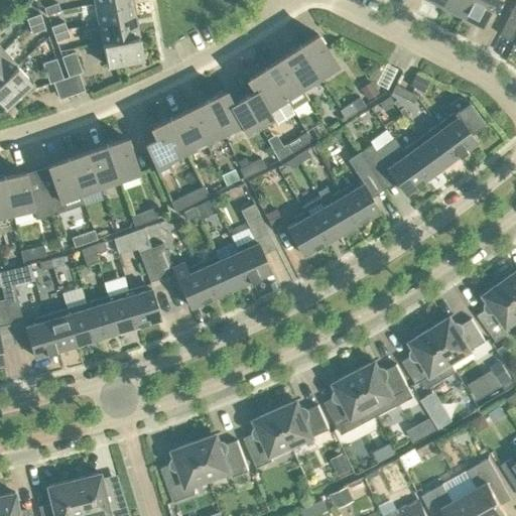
[(109,0),(95,3),(98,22),(134,15),(131,0),(109,0)]
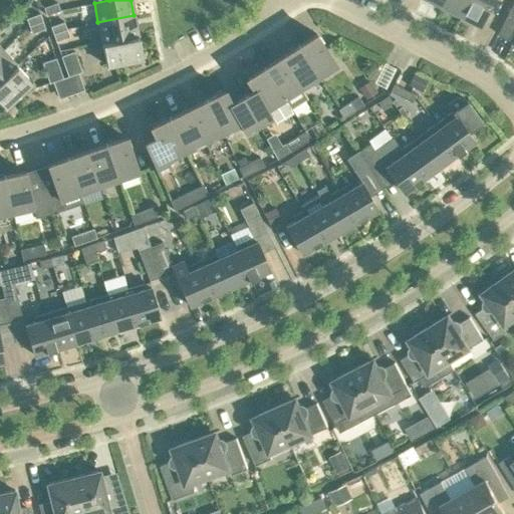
[(445,0),(443,5),(463,15),(469,0),(445,0)]
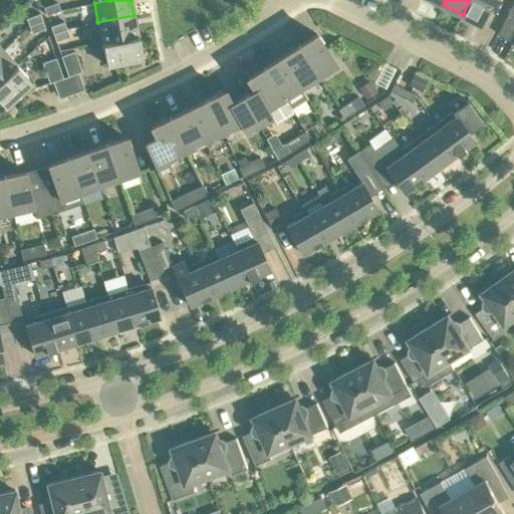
[(469,0),(463,15),(482,25),(494,0),(469,0)]
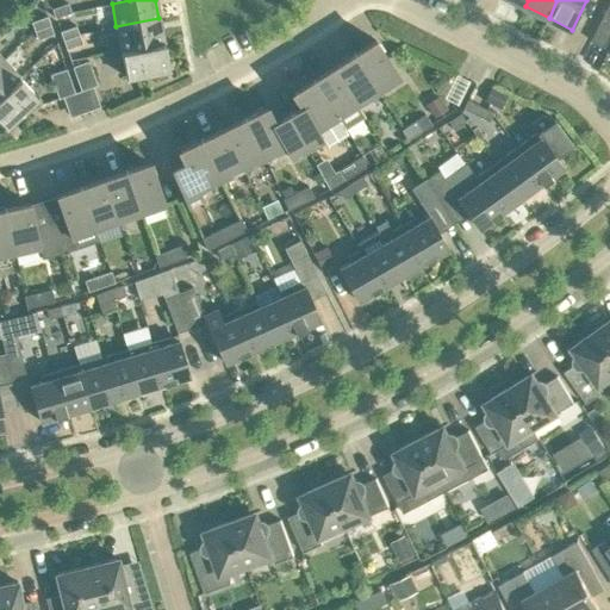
[(51,8),(54,18),(70,12),(67,2),(51,8)]
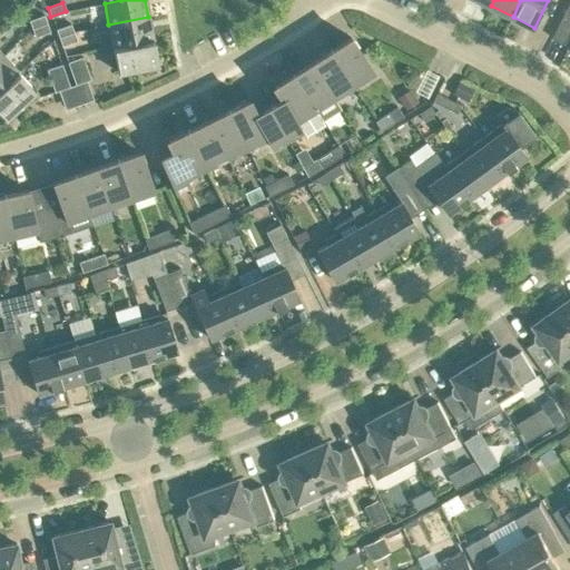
[(569,10),(567,9),(552,37),(564,43),(569,33),(569,10)]
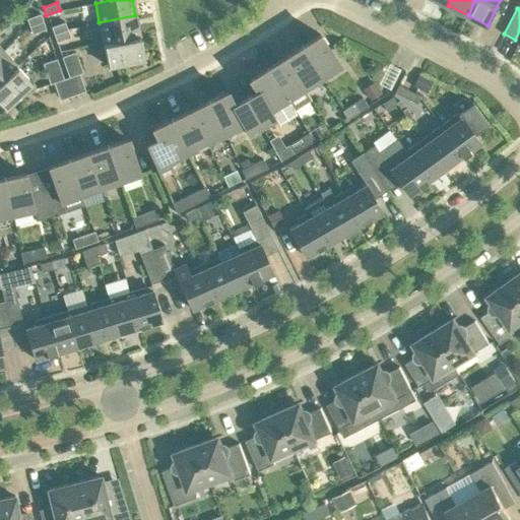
[(25,18),(28,25),(42,21),(40,13),(25,18)]
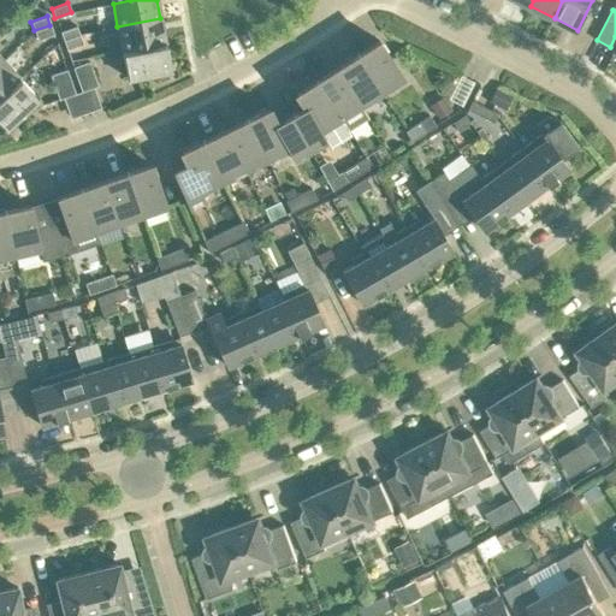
[(117,27),(122,51),(165,42),(160,18),(117,27)]
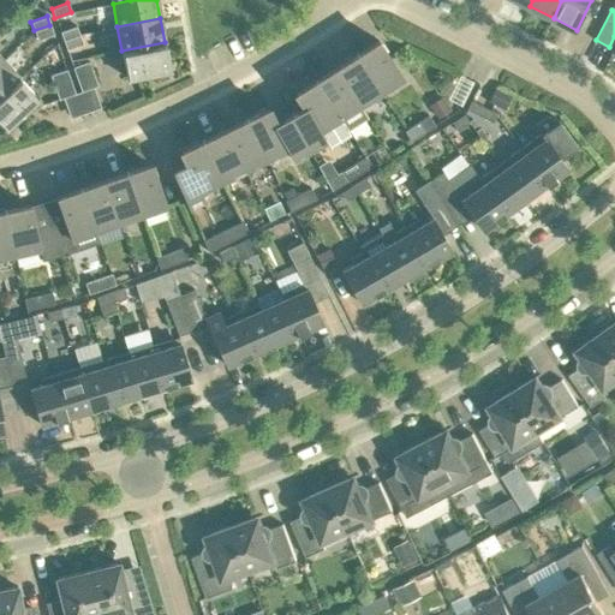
[(49,25),(34,30),(37,40),(53,34),(49,25)]
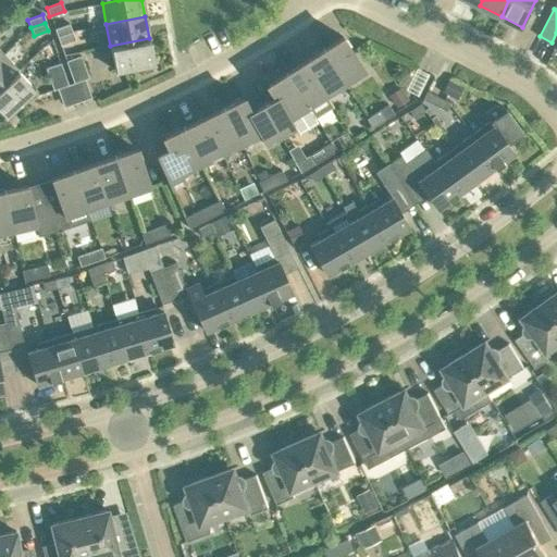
[(53,28),(57,36),(71,32),(69,23),(53,28)]
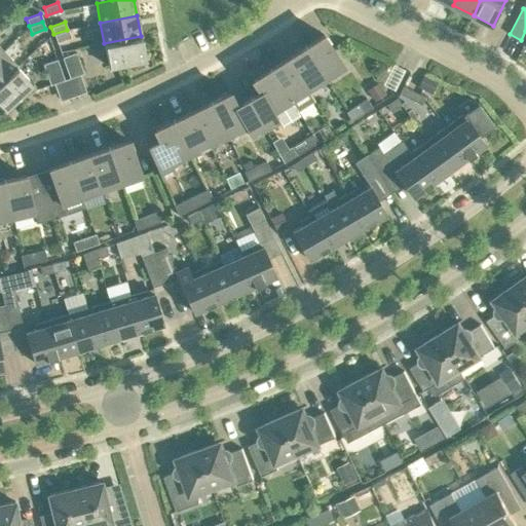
[(67,30),(53,34),(57,42),(70,37),(67,30)]
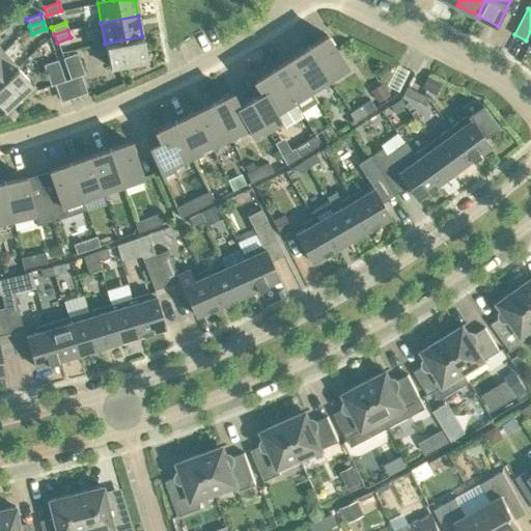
[(326,34),(307,46),(329,79),(346,67),(326,34)]
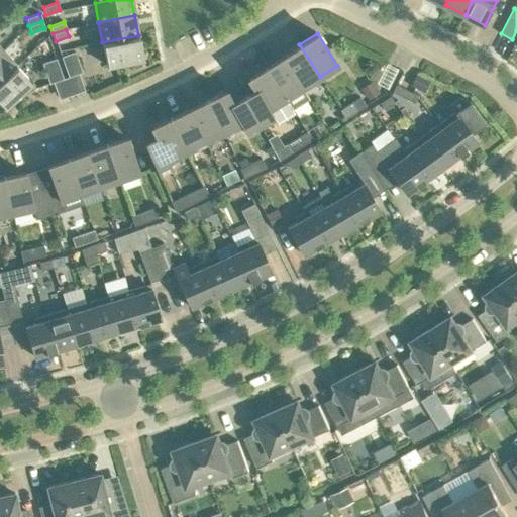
[(138,35),(102,42),(107,65),(142,58),(138,35)]
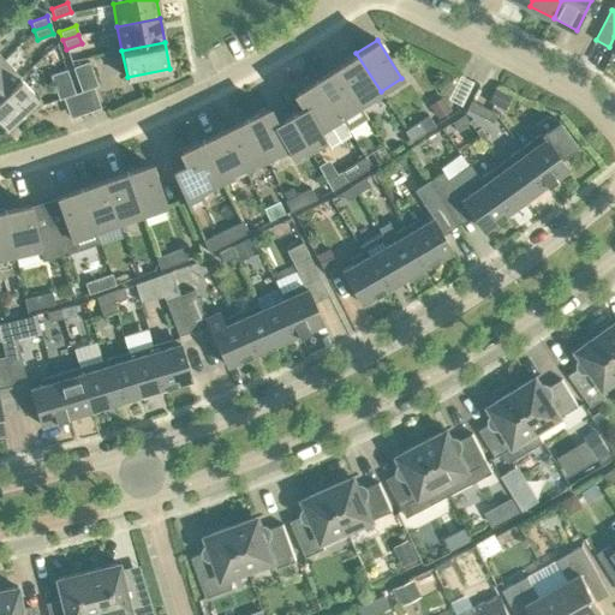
[(356,53),(335,66),(359,105),(381,91),(356,53)]
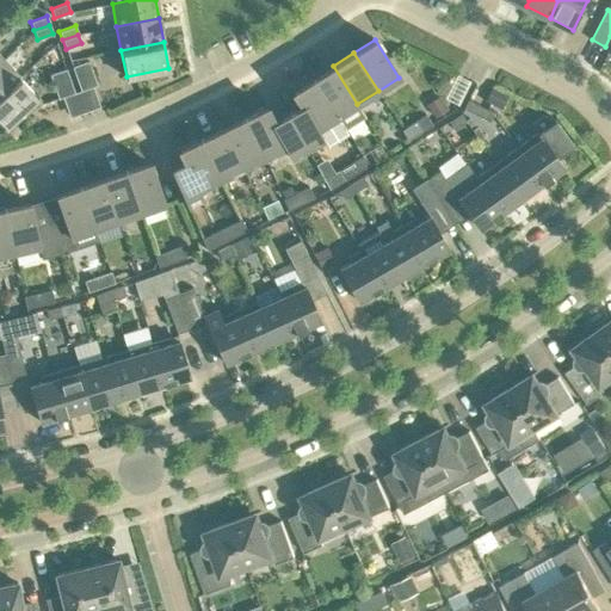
[(0,61),(0,93),(18,76),(2,60),(0,61)]
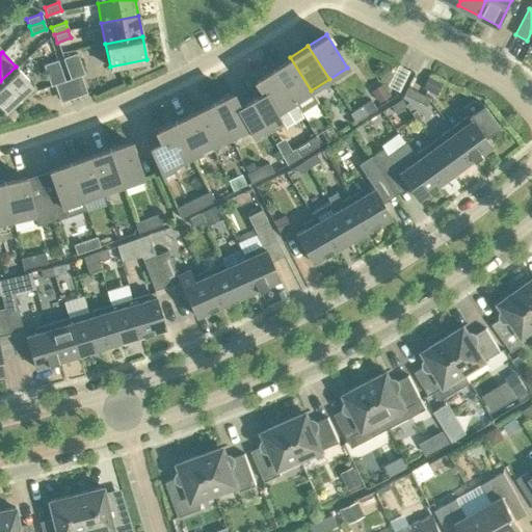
[(62,57),(70,78),(83,73),(76,53),(62,57)]
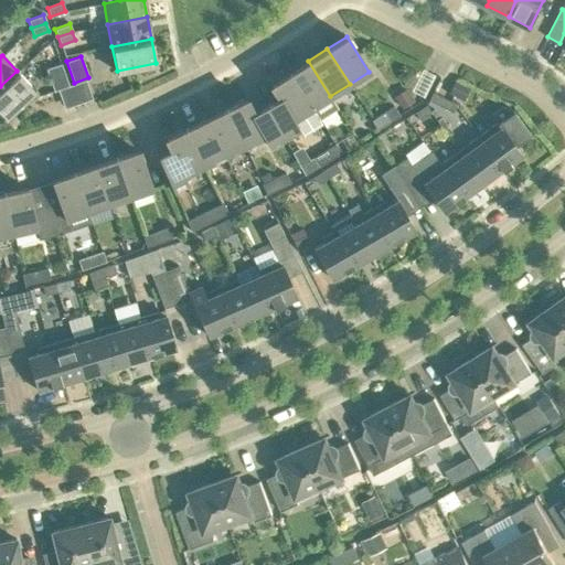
[(308,61),(289,73),(311,108),(319,119),(338,107),(330,96),(308,61)]
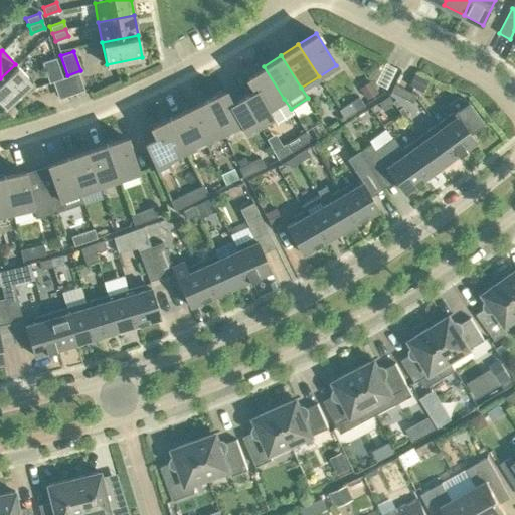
[(41,62),(48,82),(62,77),(54,57),(41,62)]
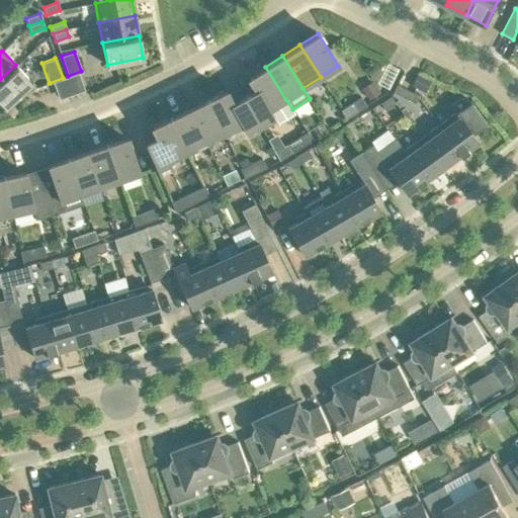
[(15,65),(0,79),(0,102),(4,107),(31,82),(15,65)]
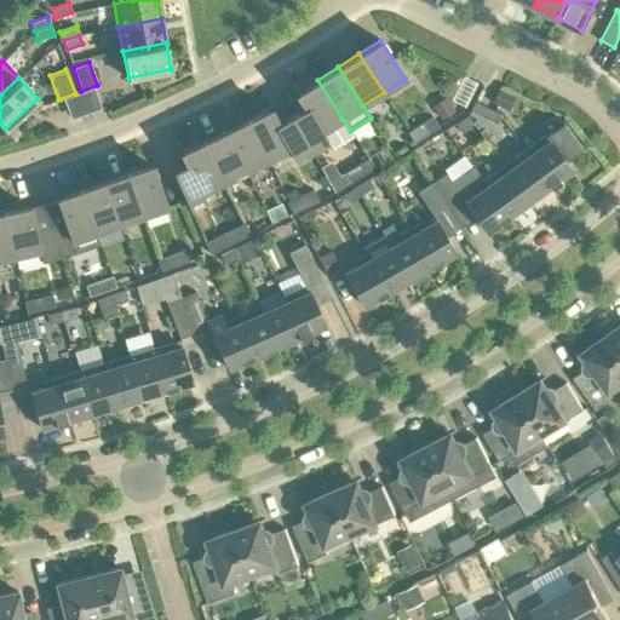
[(305,108),(292,116),(311,151),(328,142),(321,132),(342,119),(317,80),(296,93),(305,108)]
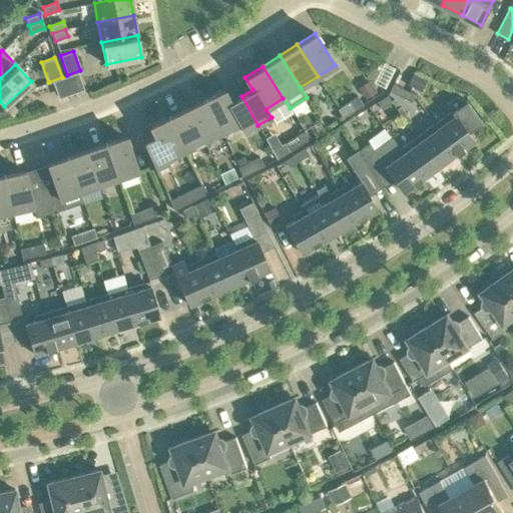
[(407,85),(420,91),(426,80),(413,73),(407,85)]
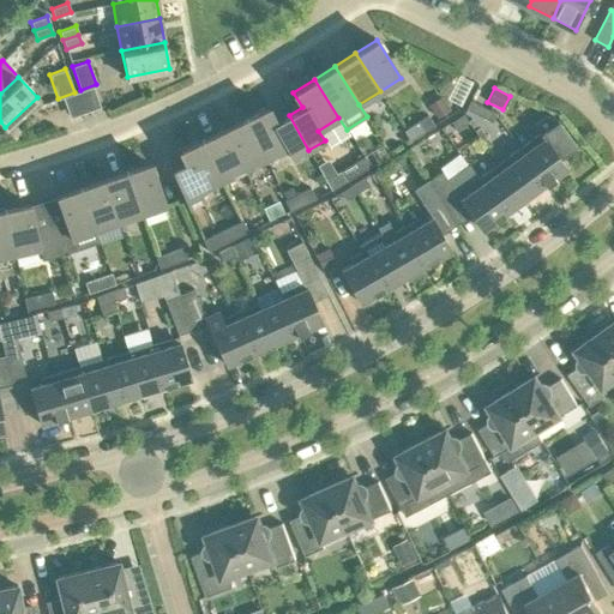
[(428,104),(437,118),(450,109),(441,96),(428,104)]
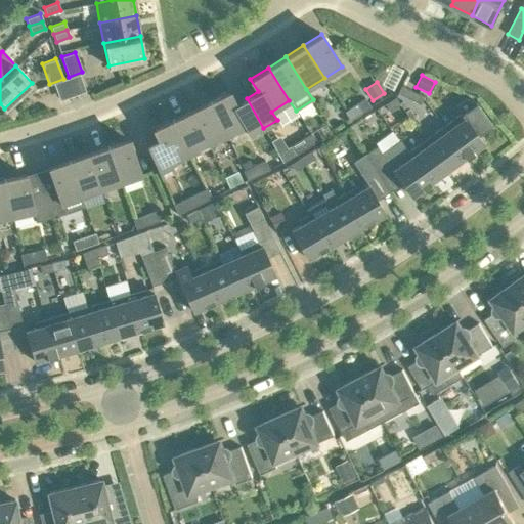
[(397,93),(407,98),(411,91),(400,85),(397,93)]
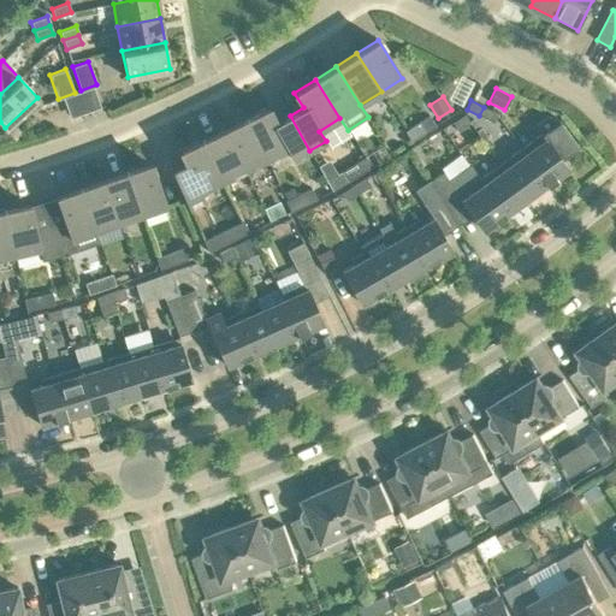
[(268,107),(246,118),(266,159),(288,149),(292,159),(309,150),(290,116),(276,123),(268,107)]
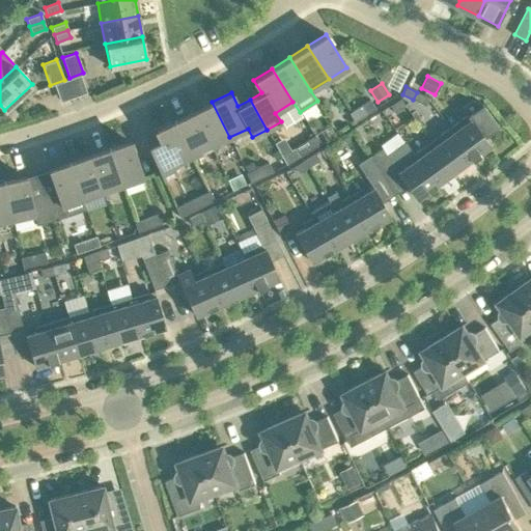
[(417,92),(413,100),(424,105),(428,98),(417,92)]
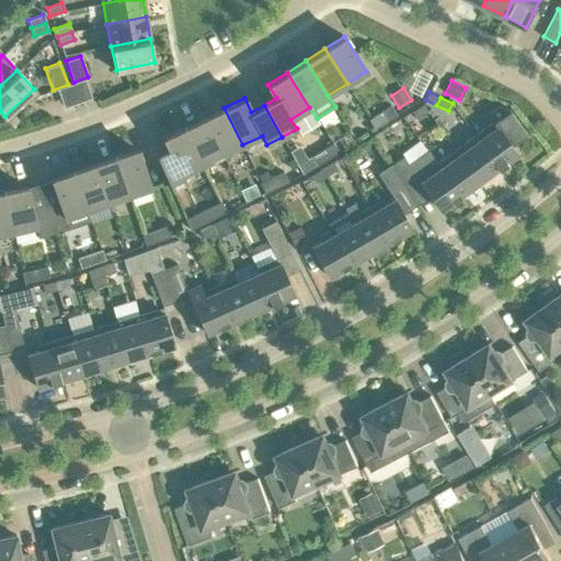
[(411,111),(416,118),(427,111),(422,104),(411,111)]
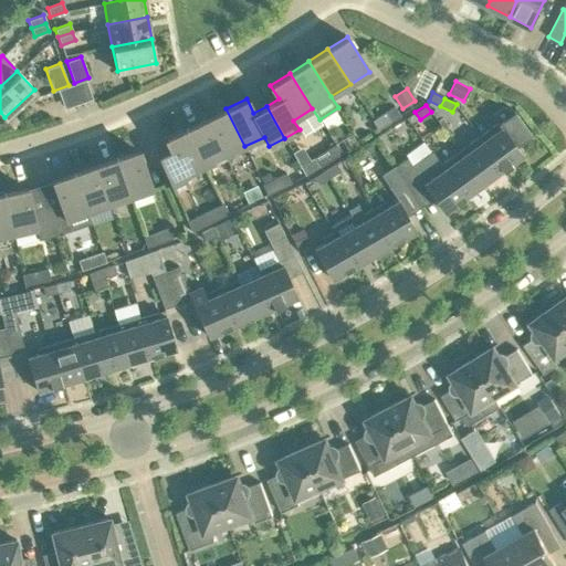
[(490,114),(496,123),(478,136),(502,169),(511,163),(510,163),(522,154),(515,145),(531,134),(513,111),(501,105),(490,114)]
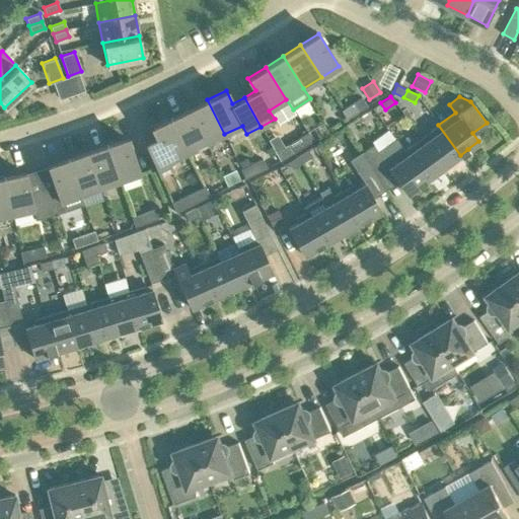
[(361,97),(351,103),(356,113),(366,105),(361,97)]
